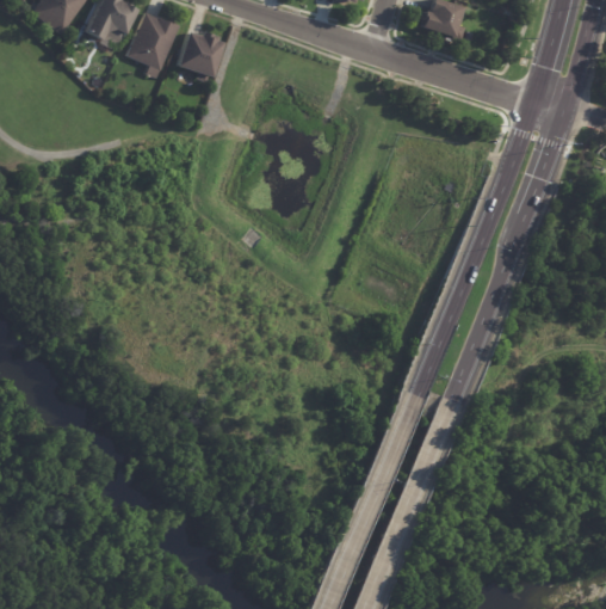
[(87,0),(62,34),(33,12),(42,0),(87,0)]
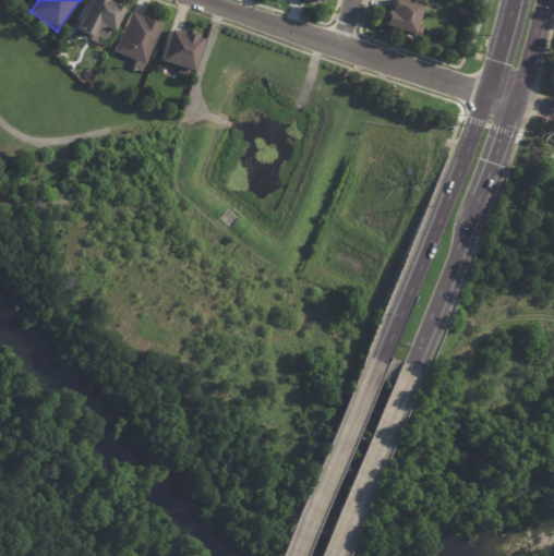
[(112,0),(117,2),(117,3),(127,8),(112,35),(97,27),(94,35),(80,27),(93,0),(112,0)]
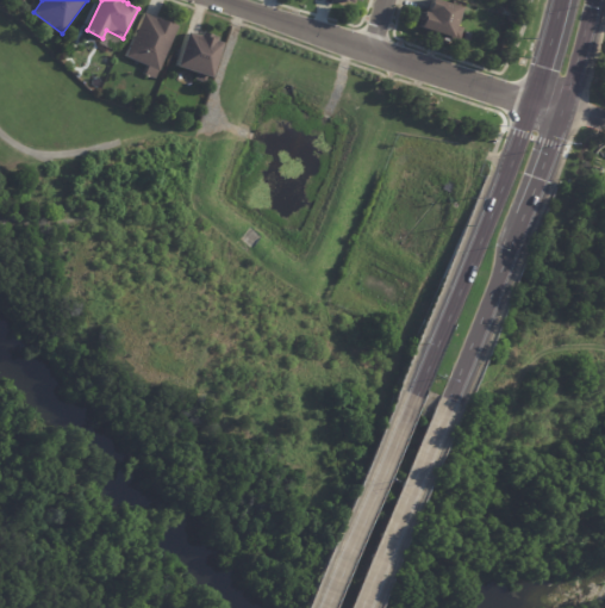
[(444,0),(463,6),(457,23),(466,25),(461,39),(420,26),(425,10),(429,11),(431,0),(444,0)]
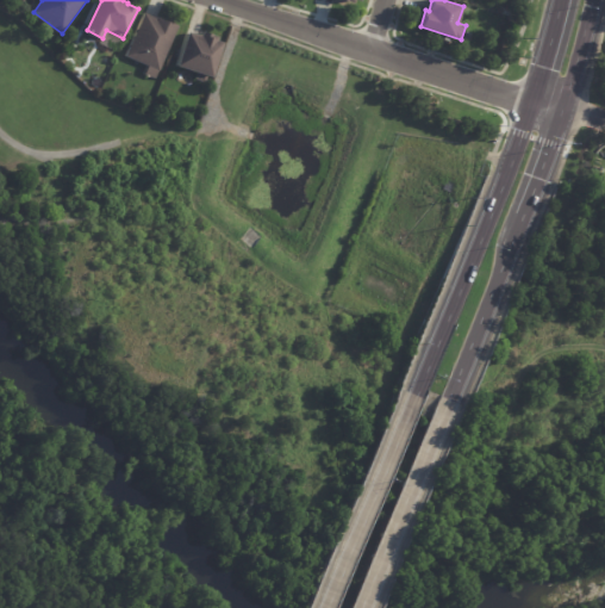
[(149,12),(173,23),(174,22),(181,24),(161,69),(129,54),(148,11),(149,12)]
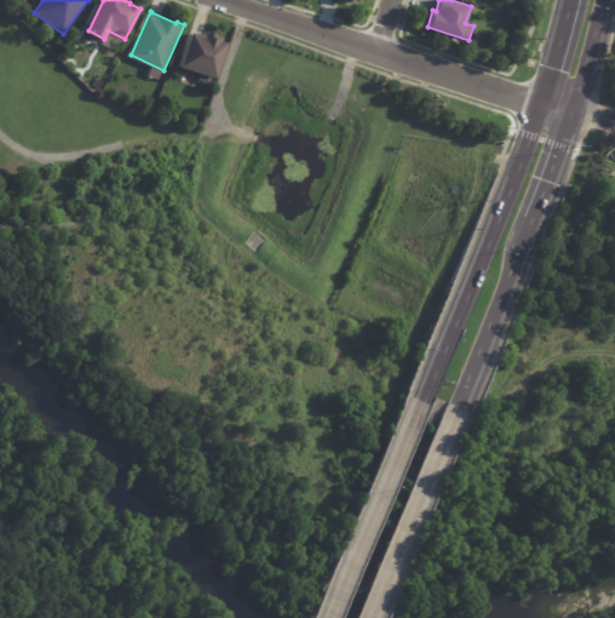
[(208,32),(217,34),(222,36),(220,40),(226,43),(216,78),(213,76),(211,83),(203,80),(205,74),(180,66),(191,32),(195,33),(195,32),(205,35),(206,30),(208,32)]
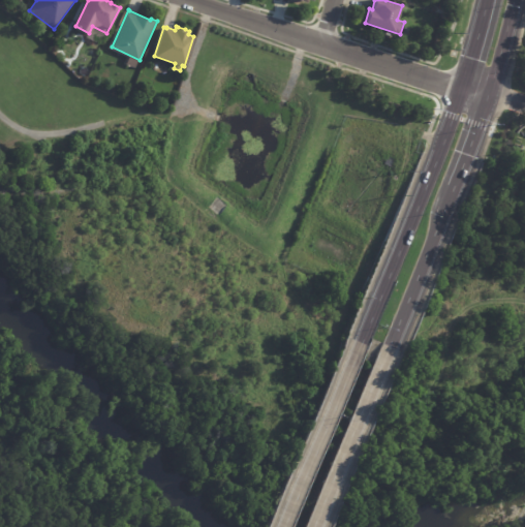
All buildings are outlined.
